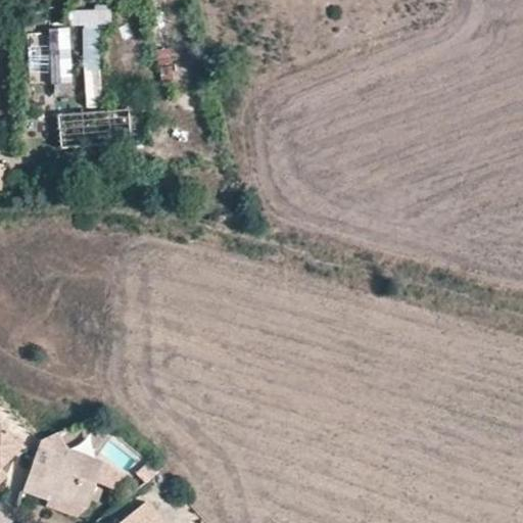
[(104,106),(100,9),(69,10),(70,28),(50,29),(51,45),(31,46),(32,72),(53,70),(54,95),(82,94),(83,107),(104,106)]
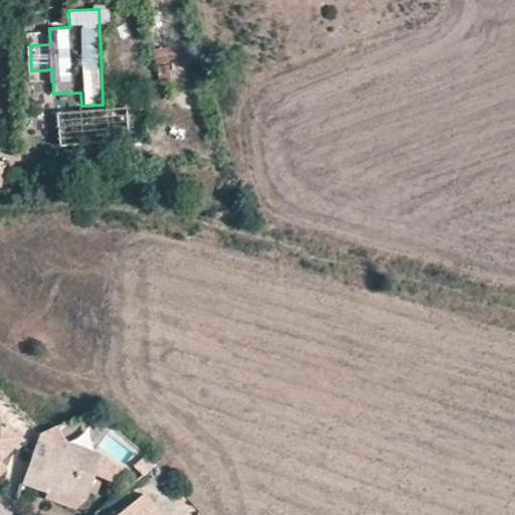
[(58,112),(59,146),(131,143),(129,109),(58,112)]
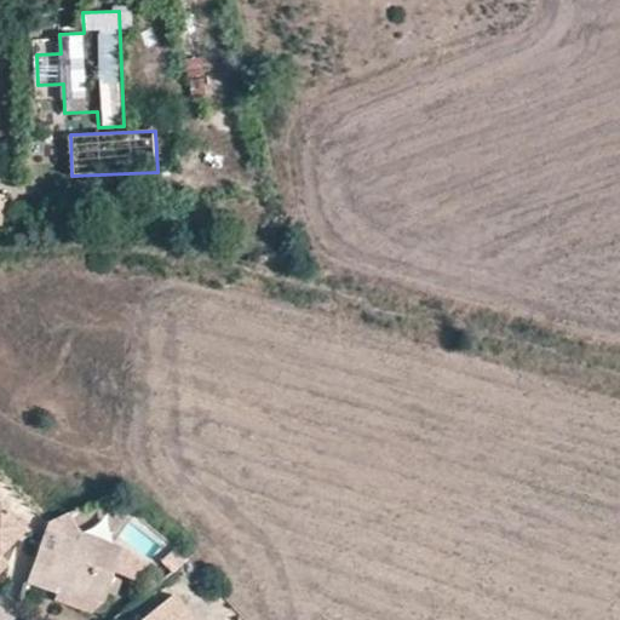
[(0,574),(10,564),(1,556),(30,529),(5,503),(3,506),(0,503),(0,574)]
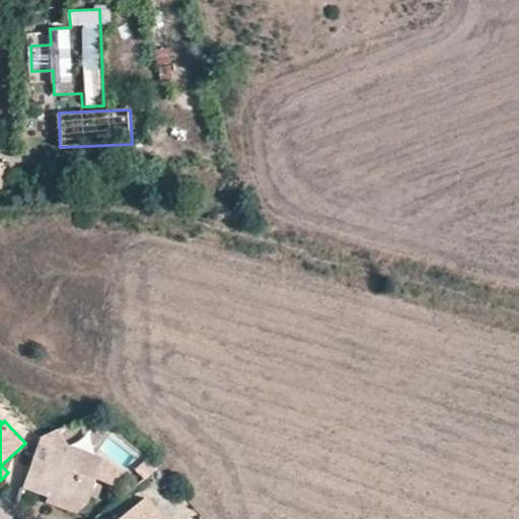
[(126,471),(103,457),(68,446),(59,429),(38,446),(30,464),(21,490),(35,494),(38,489),(43,491),(86,506),(97,474),(114,480),(126,471)]
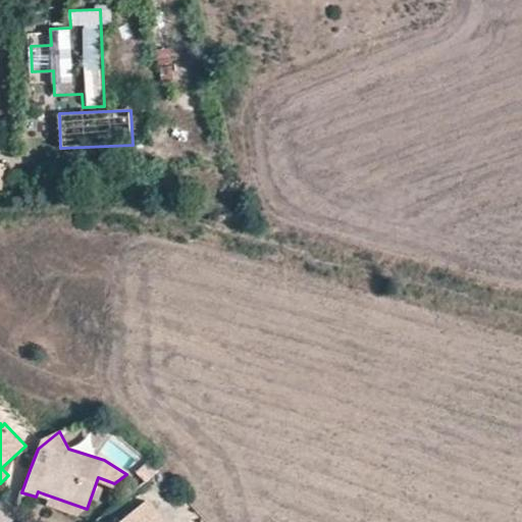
[(162,521),(148,504),(124,521),(162,521)]
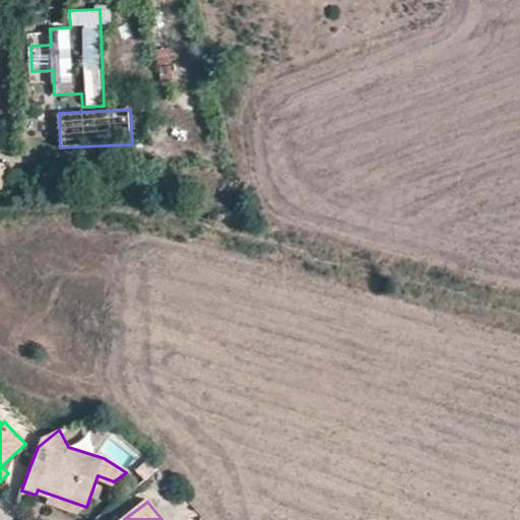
All buildings are outlined.
